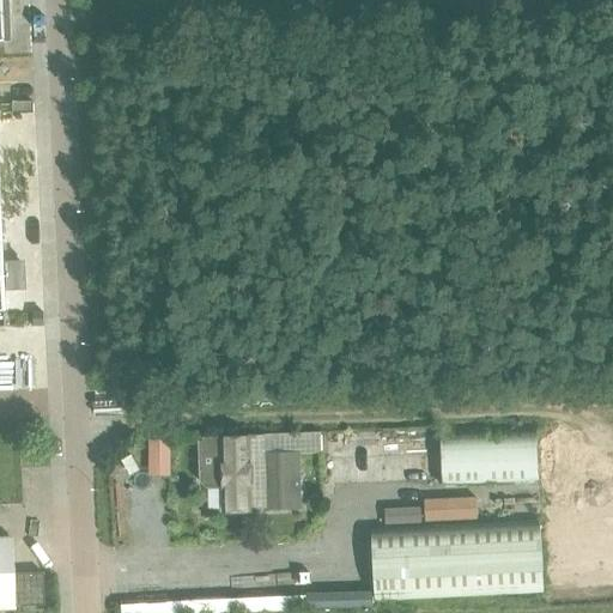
[(1,113),(23,113),(23,97),(1,97),(1,113)]
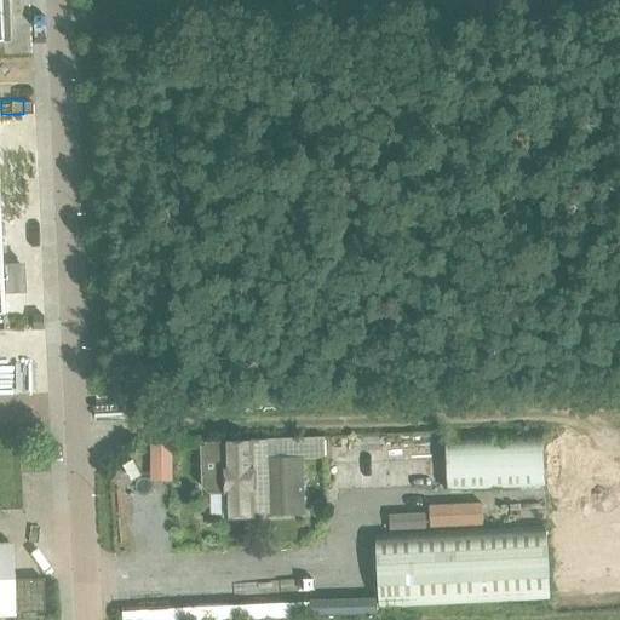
[(448,489),(545,487),(543,432),(447,435),(448,489)]
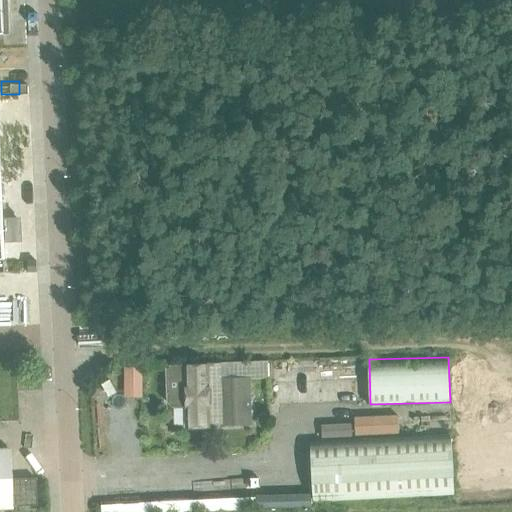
[(222,365),(222,367),(209,367),(209,369),(170,370),(166,375),(167,405),(172,410),(185,410),(185,435),(212,433),(211,428),(223,428),(223,429),(252,428),(251,381),(268,380),(267,363),(222,365)]
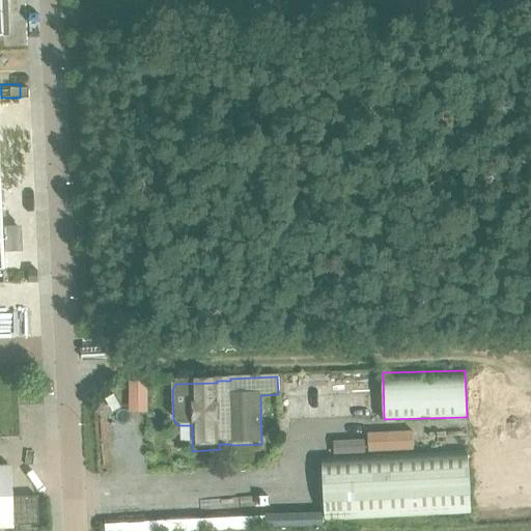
[(148,381),(131,381),(131,396),(148,396),(148,381)]
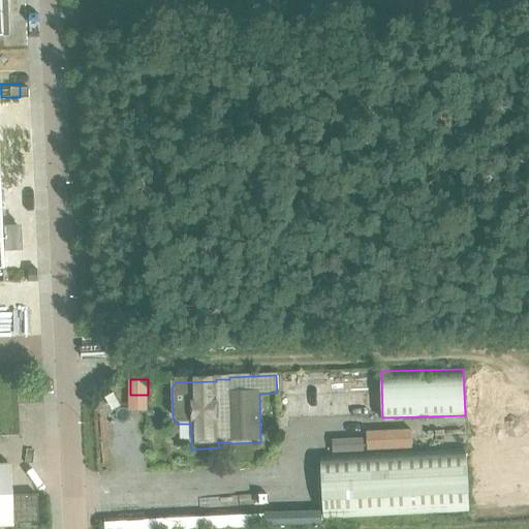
[(410,431),(367,433),(368,450),(411,449),(410,431)]
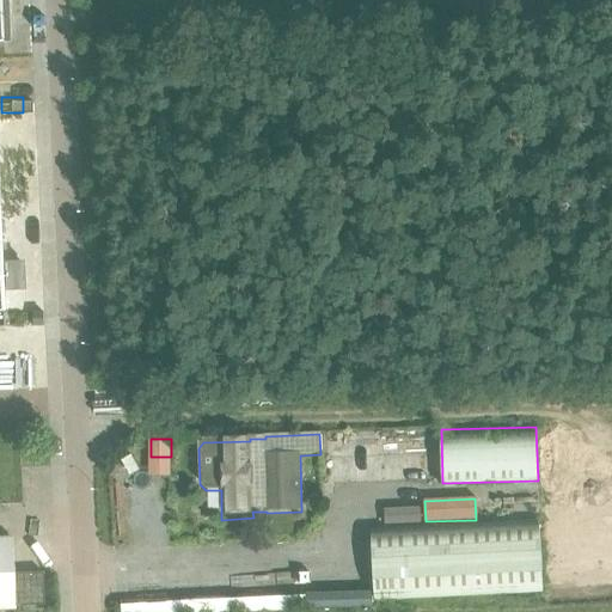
[(551,503),(493,506),(493,516),(551,515),(551,503)]
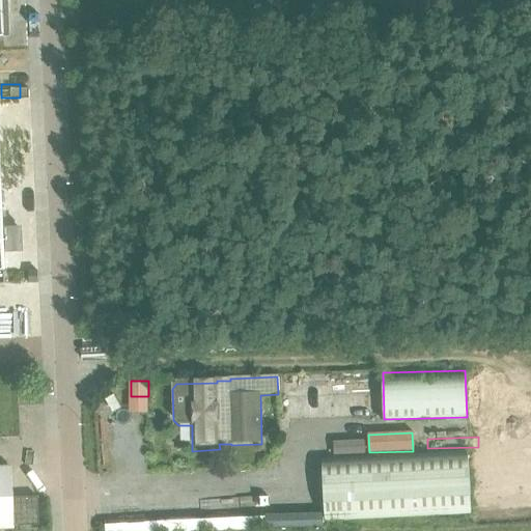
[(364,438),(334,440),(335,454),(365,453),(364,438)]
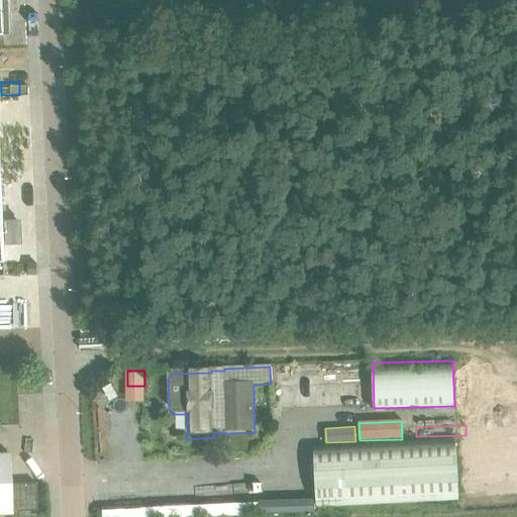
[(316,506),(458,500),(455,439),(313,445),(316,506)]
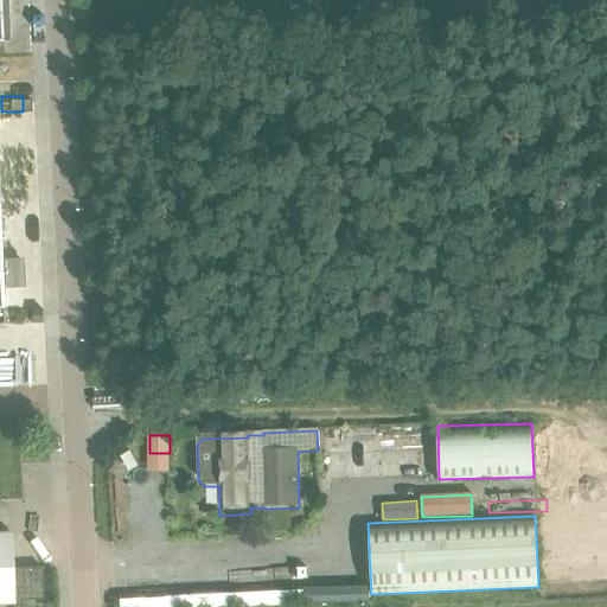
[(12,601),(43,600),(40,567),(11,568),(10,532),(0,532),(0,604),(12,604),(12,601)]
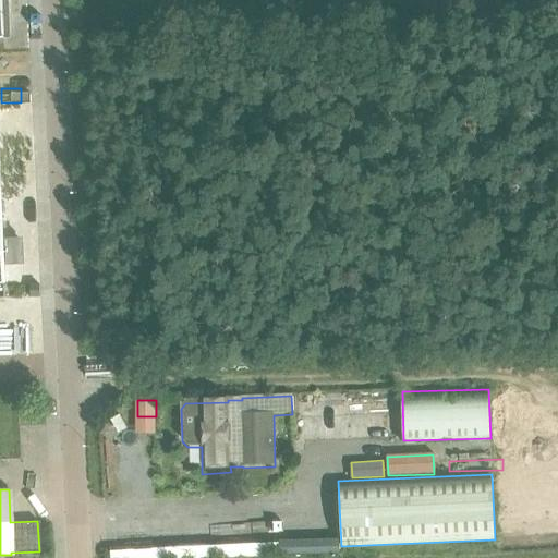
[(338,538),(279,541),(279,555),(339,553),(338,538)]
